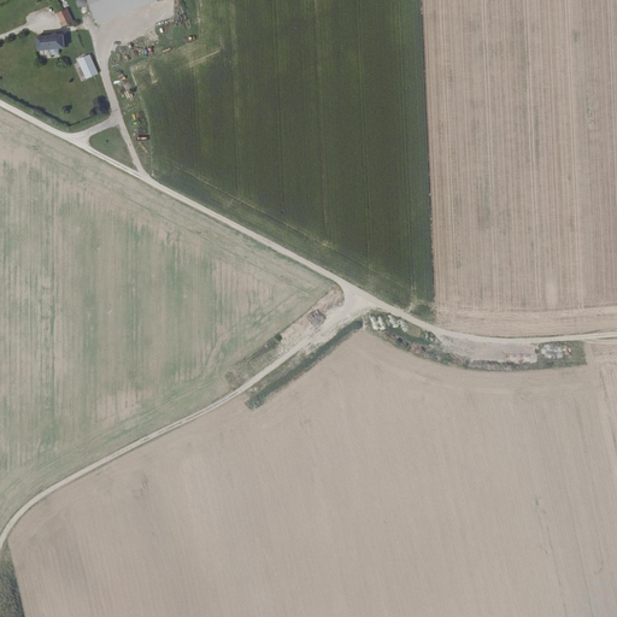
[(88,0),(100,27),(165,0),(88,0)]
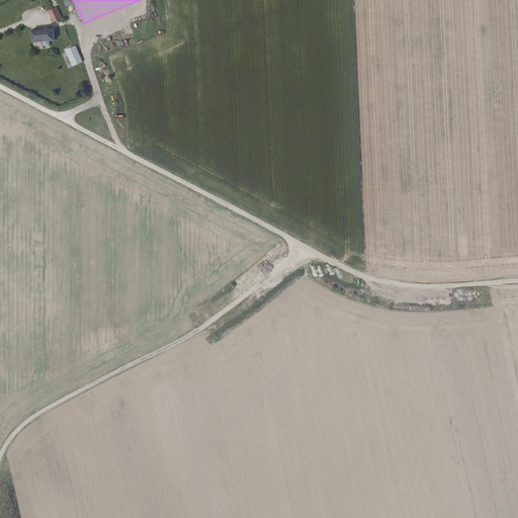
[(62,19),(58,8),(49,12),(53,23),(62,19)]
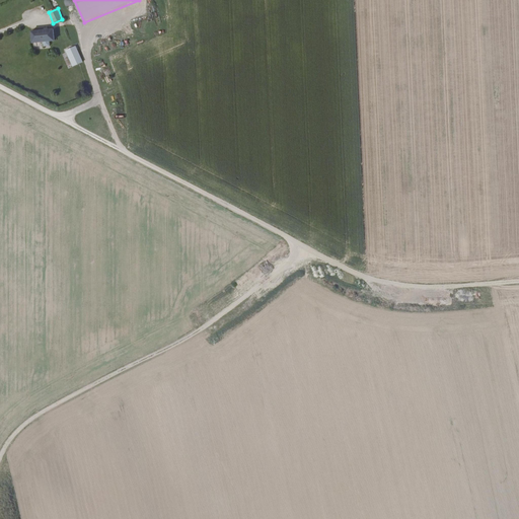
[(100,21),(94,27),(96,30),(103,23),(100,21)]
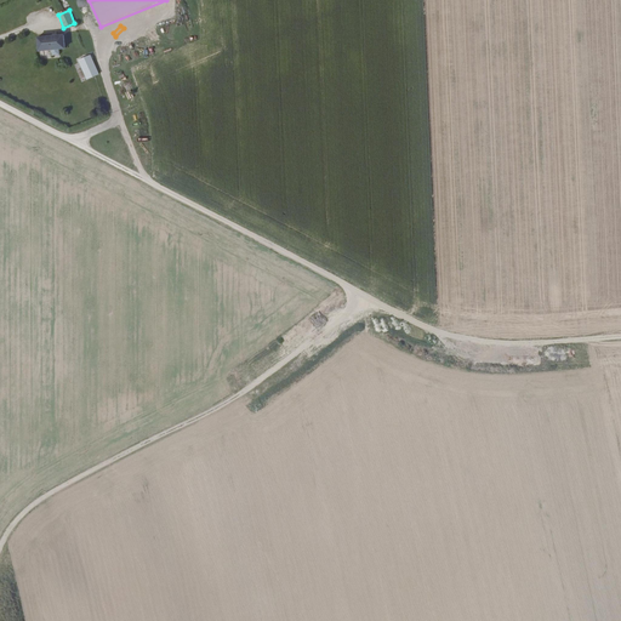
[(60,51),(66,50),(64,36),(39,39),(39,52),(52,51),(52,57),(60,57),(60,51)]
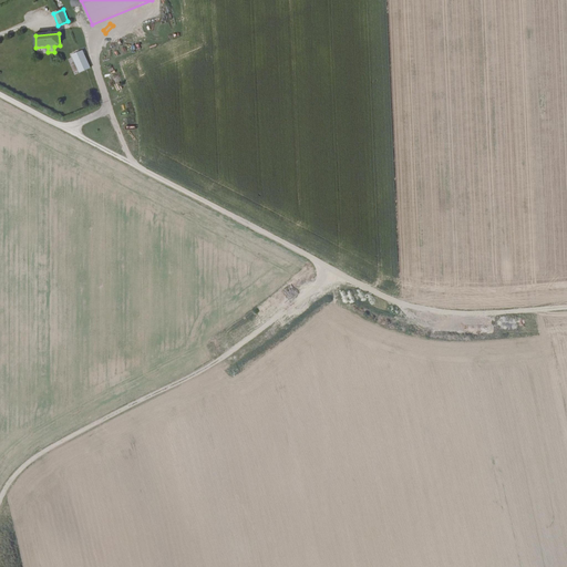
[(91,70),(82,51),(72,54),(80,74),(91,70)]
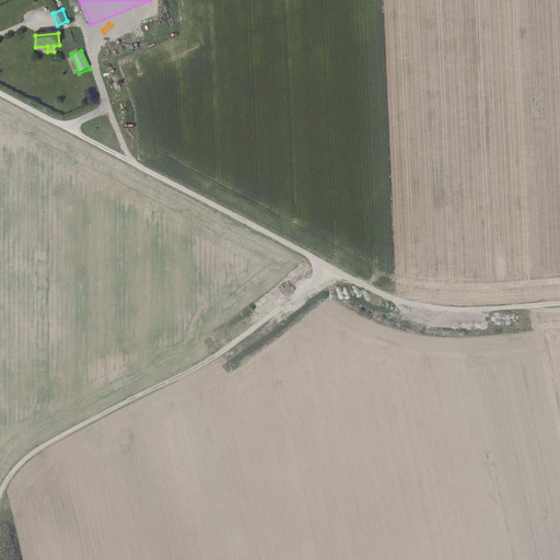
All buildings are outlined.
